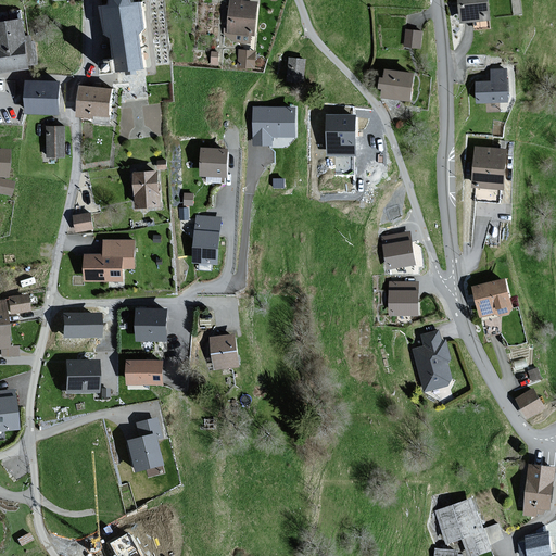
[(130,0),(110,0),(111,4),(101,5),(104,34),(112,33),(116,73),(126,72),(127,76),(138,75),(137,71),(146,71),(141,30),(147,30),(143,1),(131,2),(130,0)]
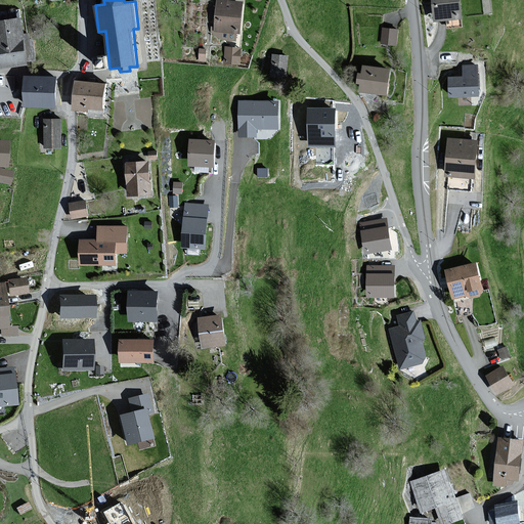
[(212,32),(223,39),(236,40),(236,33),(241,33),(244,1),(225,0),(217,0),(215,27),(212,27),(212,32)]
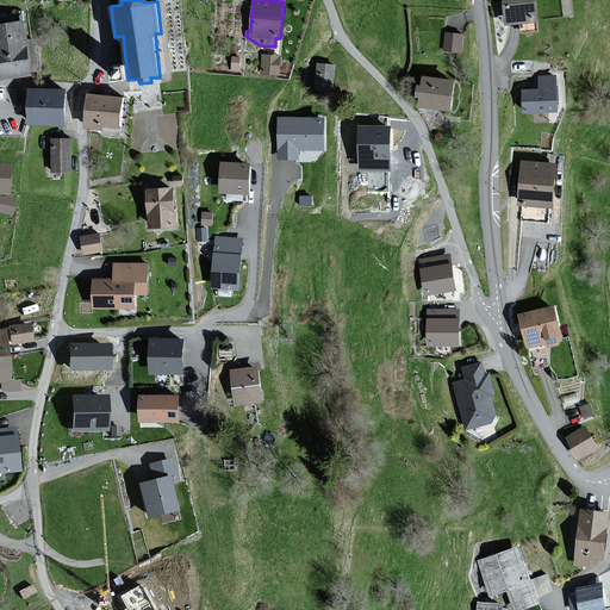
[(536,0),(504,0),(508,24),(539,20),(536,0)]
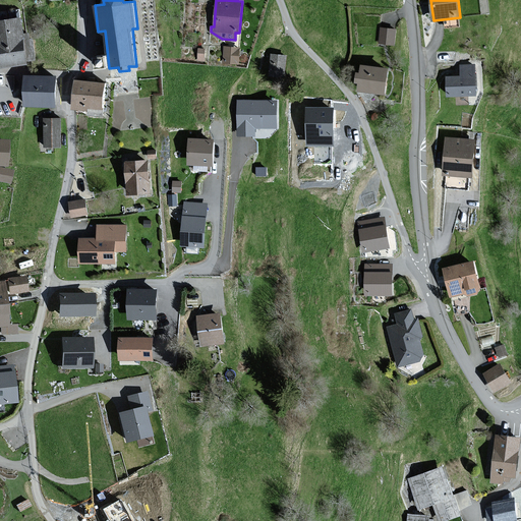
[(21,18),(0,20),(0,66),(27,63),(21,18)]
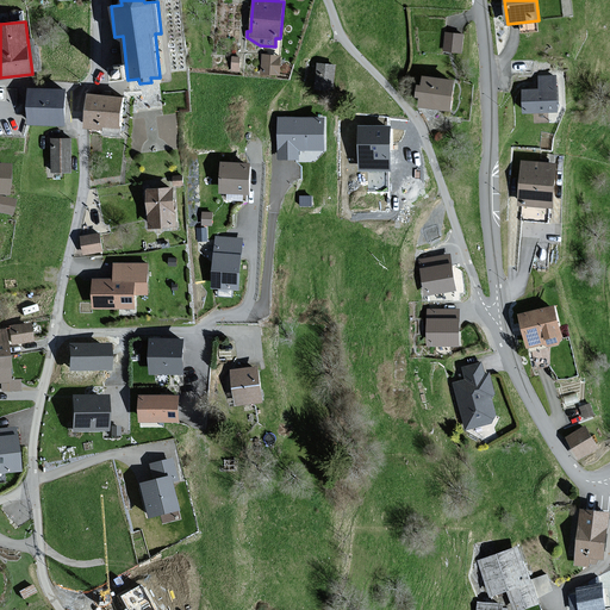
[(464,32),(446,31),(444,50),(462,51),(464,32)]
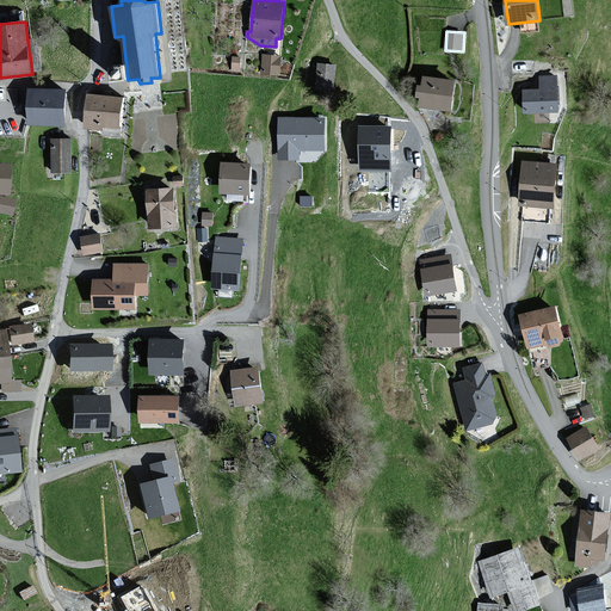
[(282,56),(264,54),(263,73),(279,74),(282,56)]
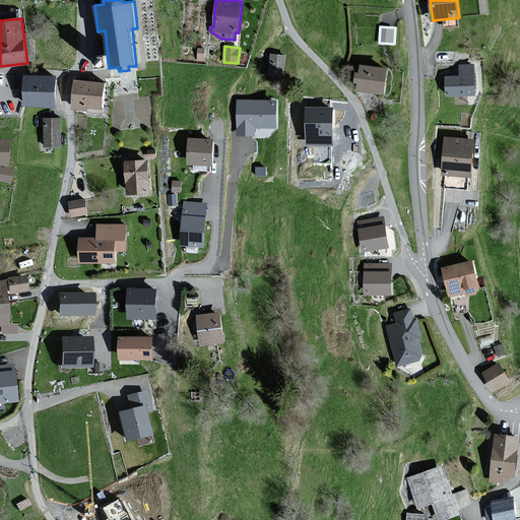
[(285,56),(271,54),(269,74),(283,75),(285,56)]
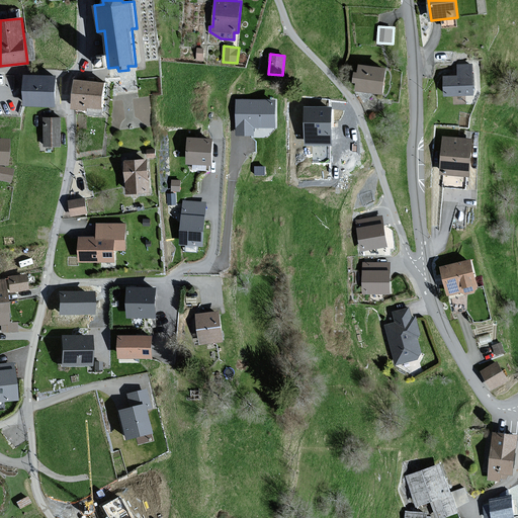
[(387,68),(360,64),(359,73),(355,72),(353,83),(357,83),(356,91),(383,94),(387,68)]
